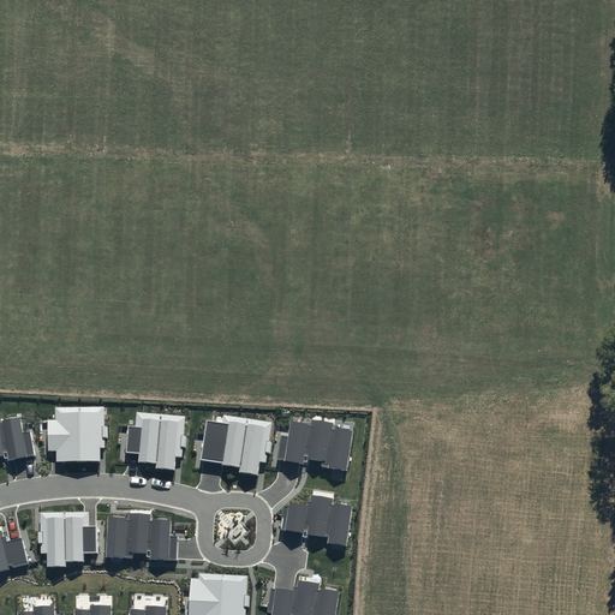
[(103,407),(55,407),(55,419),(48,419),(48,451),(57,451),(57,461),(100,461),(100,447),(105,447),(105,437),(107,437),(107,427),(103,427),(103,407)]
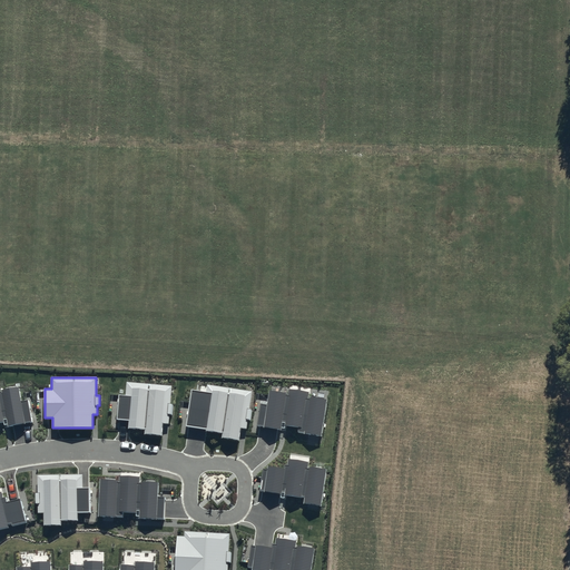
[(126,395),(118,395),(116,419),(129,420),(129,428),(146,429),(145,433),(161,434),(163,423),(169,423),(169,415),(173,415),(174,404),(170,403),(173,385),(127,382),(126,395)]
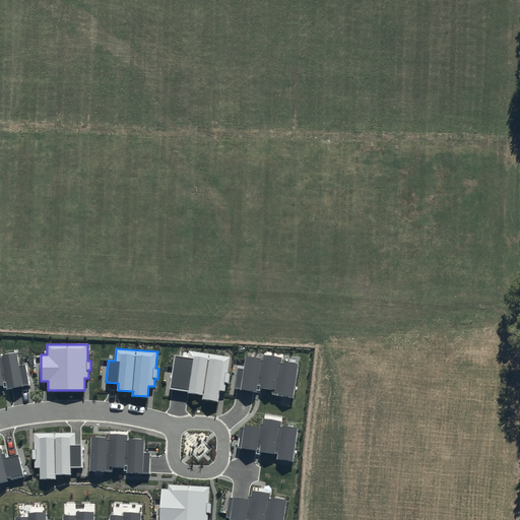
[(188,358),(176,356),(171,388),(189,390),(189,393),(203,395),(202,400),(218,402),(219,391),(225,391),(226,384),(229,384),(231,374),(229,373),(231,356),(189,350),(188,358)]
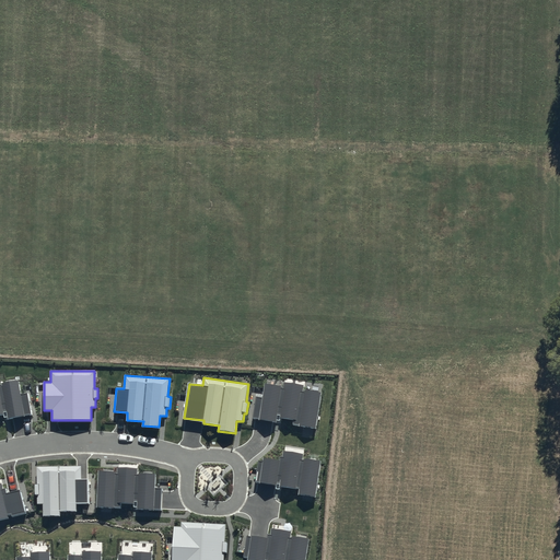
[(0,415),(7,413),(7,419),(32,415),(27,392),(21,393),(19,380),(0,383),(0,381),(0,415)]
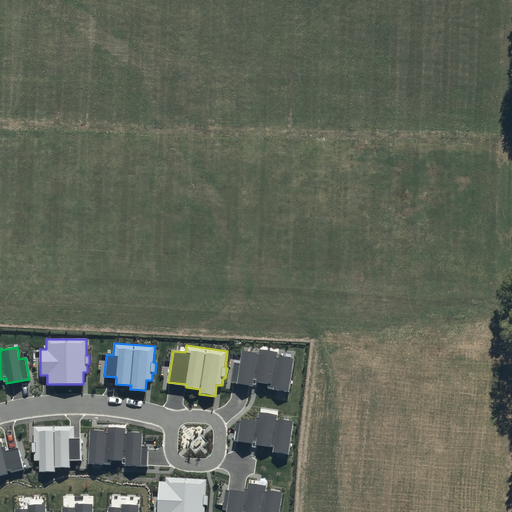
[(239,363),(234,362),(230,383),(256,387),(256,382),(268,384),(268,388),(289,391),(294,359),(278,356),(279,352),(260,349),(260,353),(241,350),(239,363)]
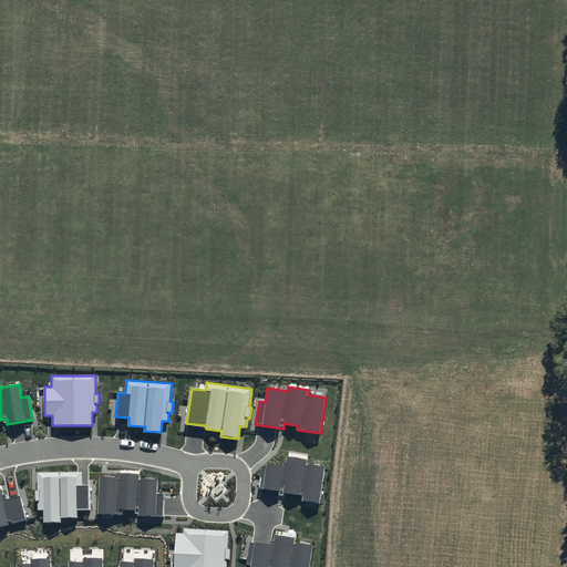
[(319,503),(325,466),(306,464),(307,460),(287,456),(286,463),(284,463),(282,465),(266,463),(266,466),(261,466),(258,488),(302,495),(302,501),(319,503)]
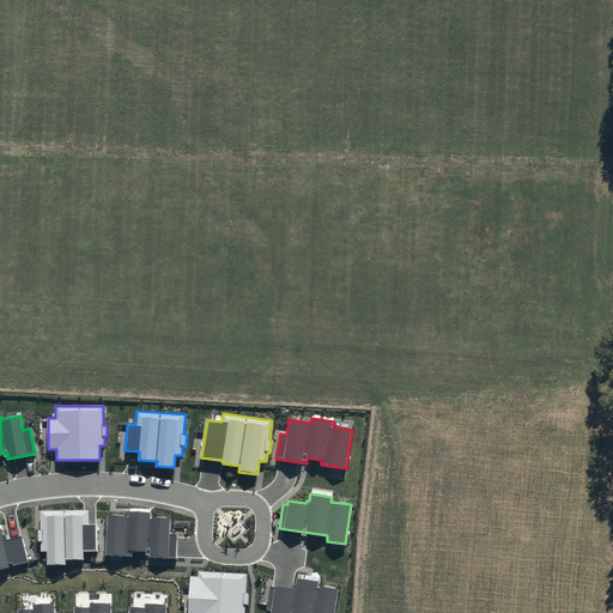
[(89,510),(41,511),(41,551),(47,551),(47,565),(66,565),(66,559),(83,559),(83,551),(97,551),(96,525),(89,525),(89,510)]
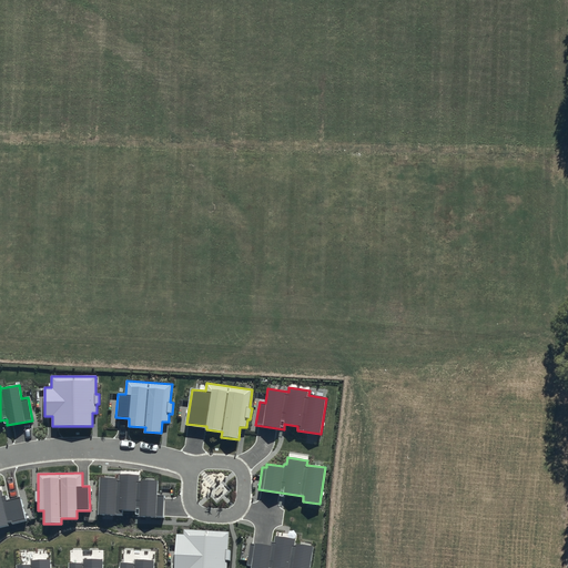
[(117,478),(99,477),(97,514),(122,515),(122,509),(137,510),(137,516),(164,517),(165,495),(158,495),(158,480),(139,480),(140,475),(117,474),(117,478)]
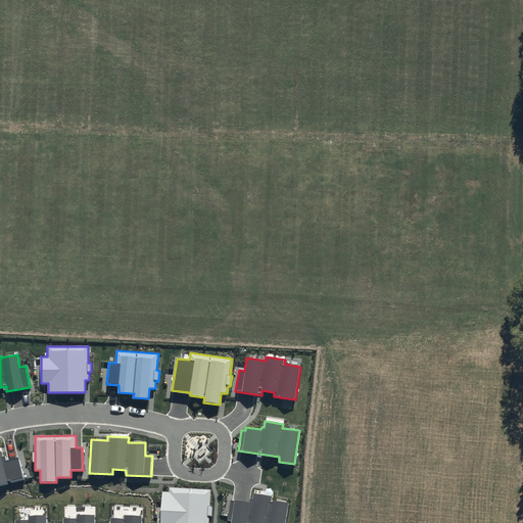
[(0,485),(7,484),(7,482),(24,478),(18,458),(6,460),(5,455),(2,456),(1,450),(0,450),(0,485)]
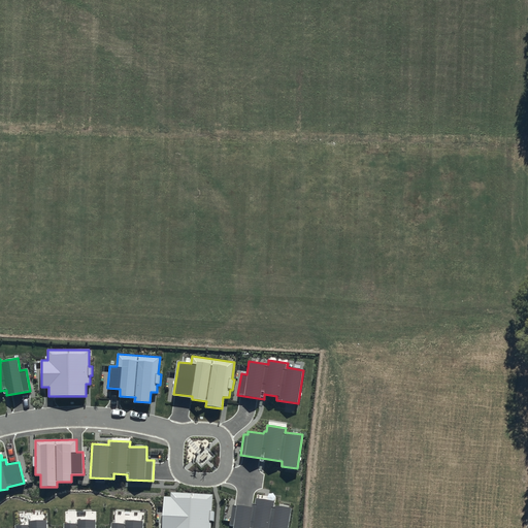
[(210,527),(212,494),(170,492),(170,497),(164,496),(161,527),(210,527)]
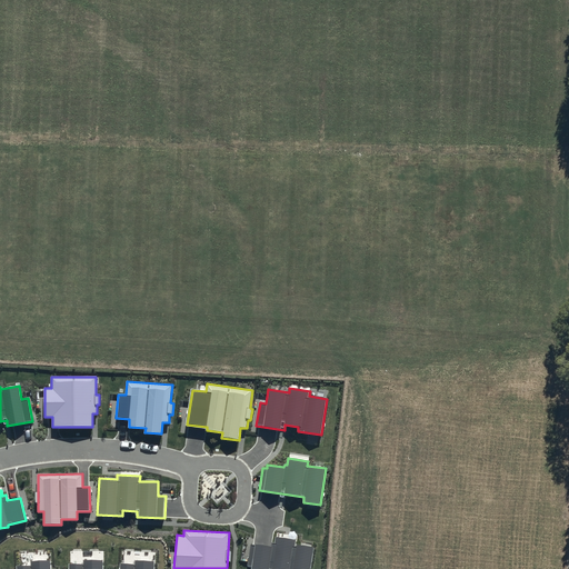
[(295,540),(276,538),(276,543),(272,543),(271,546),(250,543),(247,567),(250,567),(250,568),(309,568),(312,548),(295,546),(295,540)]
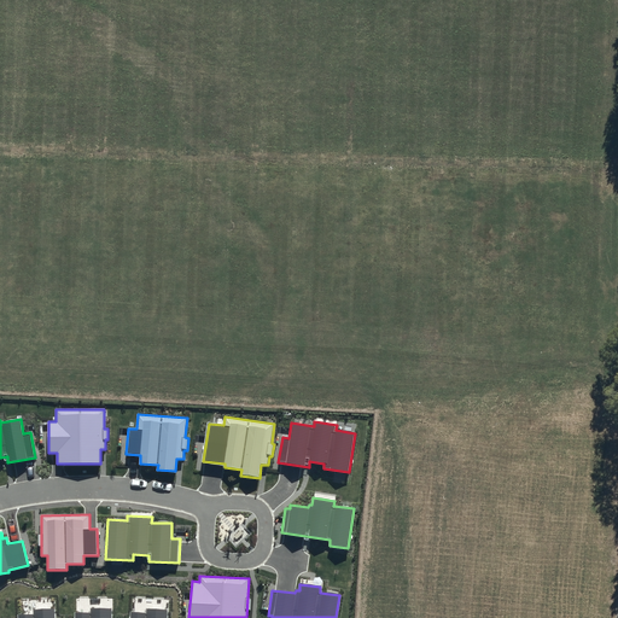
[(54,617),(54,607),(31,608),(33,613),(17,614),(16,617),(54,617)]
